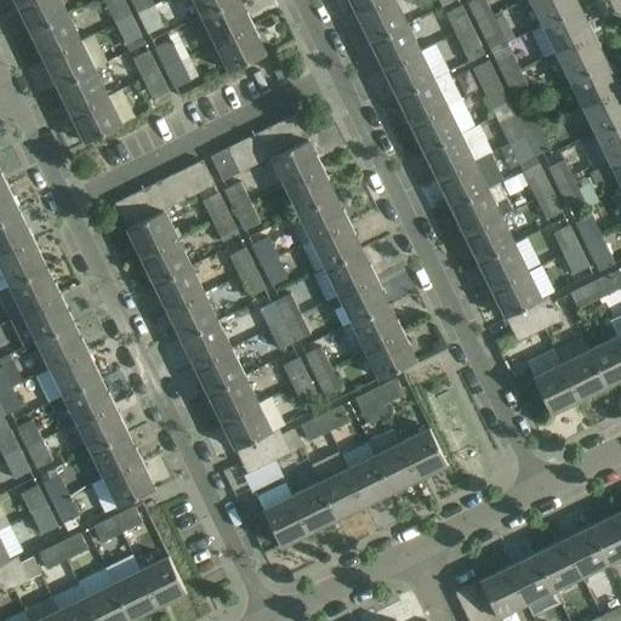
[(32,32),(68,13),(61,0),(24,0),(17,4),(23,17),(24,16),(32,32)]
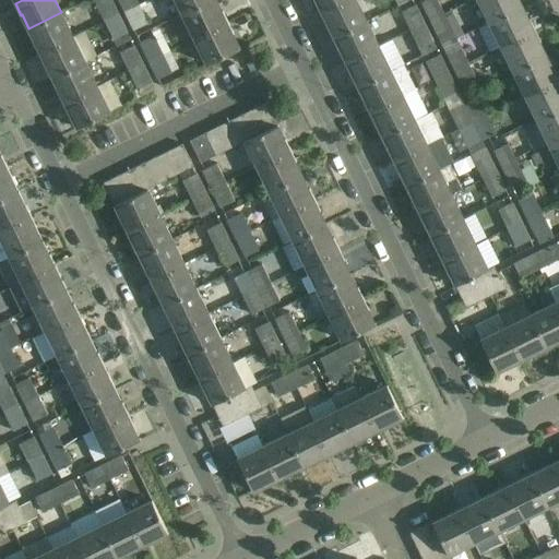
[(98,0),(95,2),(104,22),(119,14),(111,0),(98,0)]
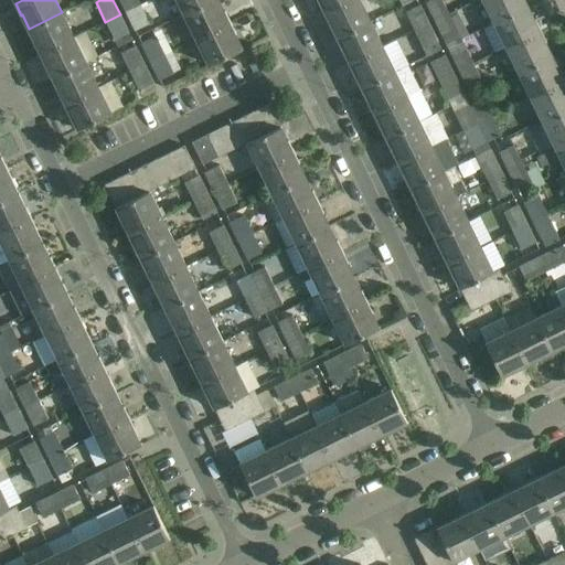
[(119,0),(126,11),(140,4),(138,0),(119,0)]
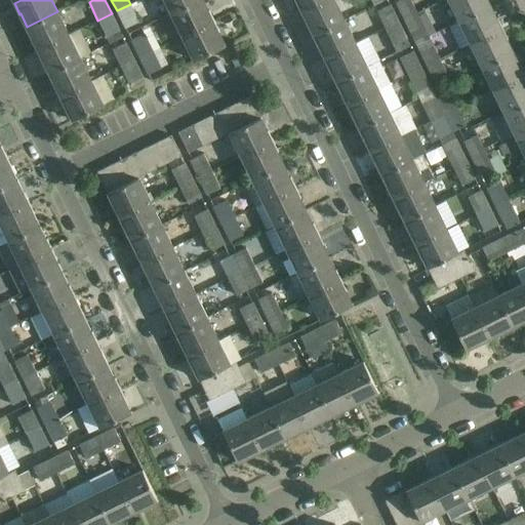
[(162,17),(173,40),(183,36),(214,21),(209,9),(208,10),(203,0),(198,0),(171,13),(162,17)]
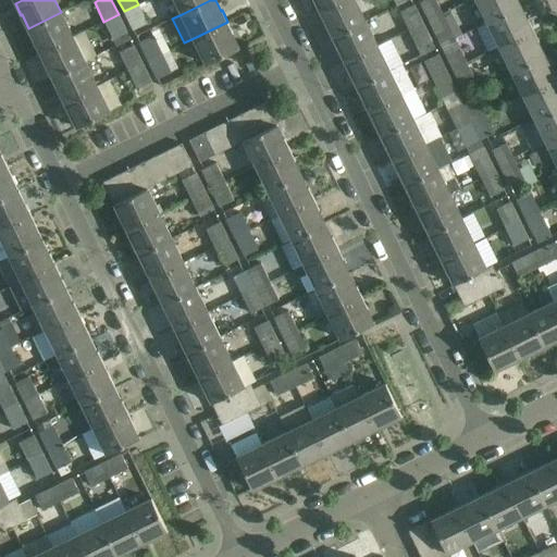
[(175,0),(182,14),(210,0),(175,0)]
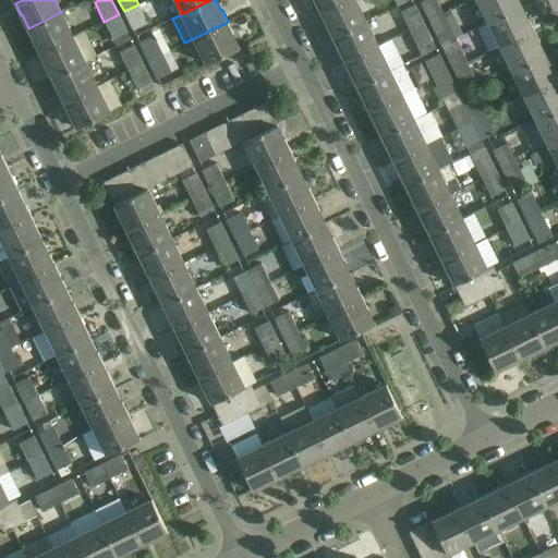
[(315,0),(316,1),(315,1),(320,12),(344,0),(315,0)]
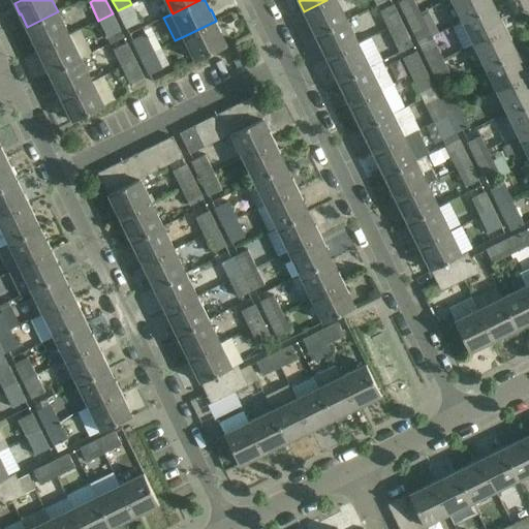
[(310,22),(316,34),(347,19),(338,0),(327,0),(304,11),(309,23),(310,22)]
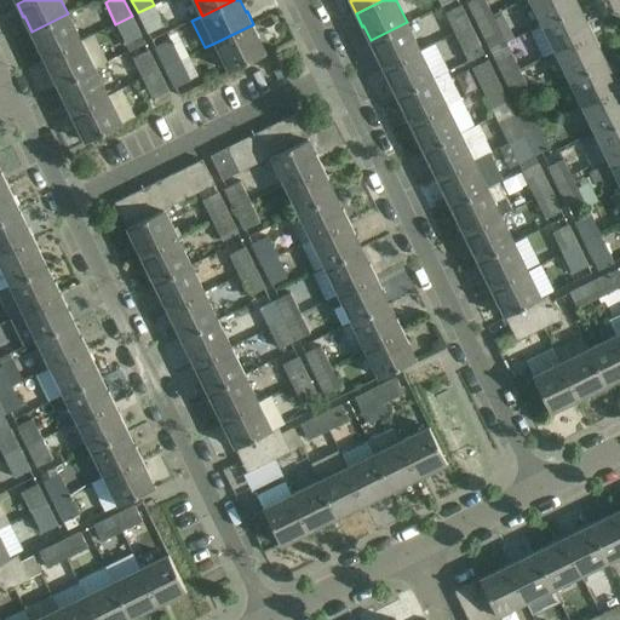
[(471,0),(466,3),(477,23),(493,15),(486,0),(471,0)]
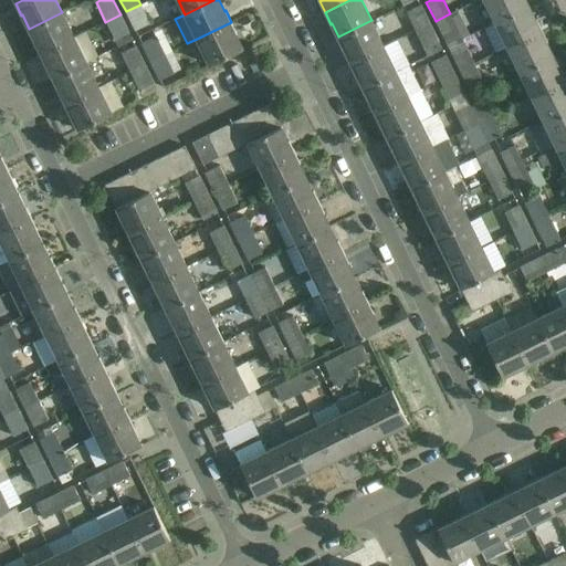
[(477,0),(450,13),(436,21),(448,45),(462,39),(484,28),(480,20),(465,28),(459,13),(479,3),(477,0)]
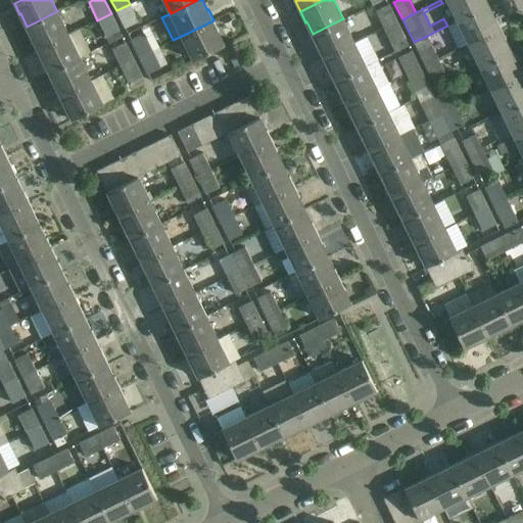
[(447,0),(458,20),(488,5),(485,0),(447,0)]
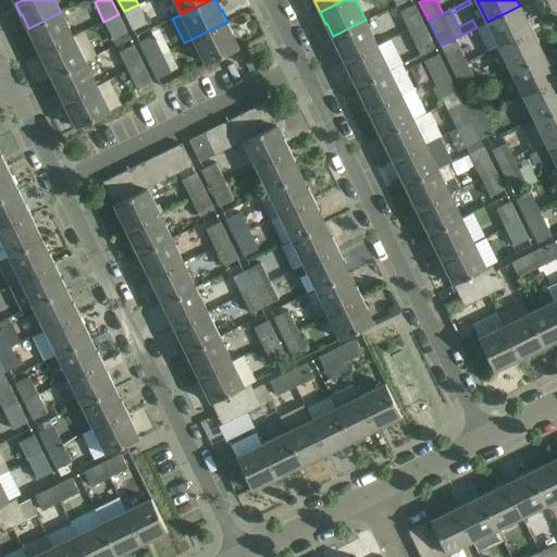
[(147,22),(138,4),(124,11),(133,29),(147,22)]
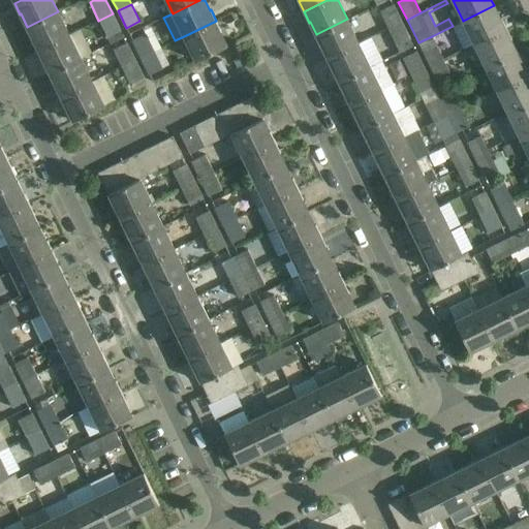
[(379,10),(387,28),(402,22),(393,4),(379,10)]
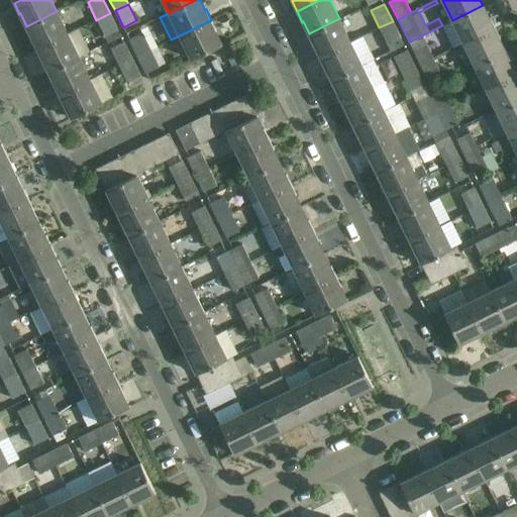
[(483,5),(452,20),(463,43),(495,27),(490,17),(489,18),(483,5)]
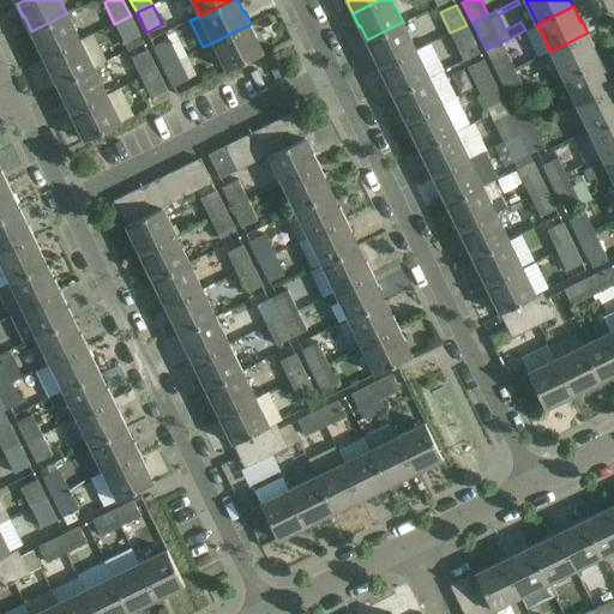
[(43,59),(80,41),(67,13),(31,31),(38,46),(37,46),(43,59)]
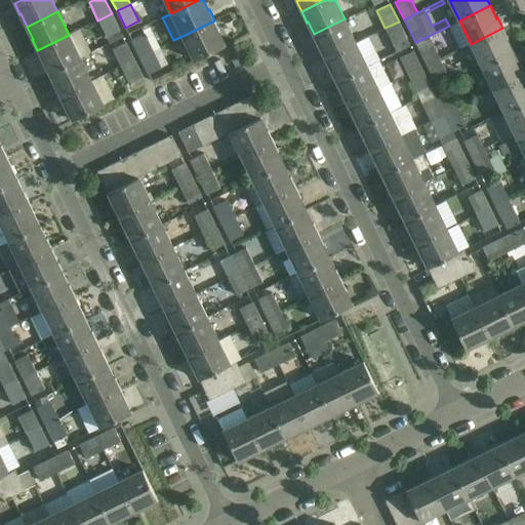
[(123,37),(112,13),(97,21),(109,43),(123,37)]
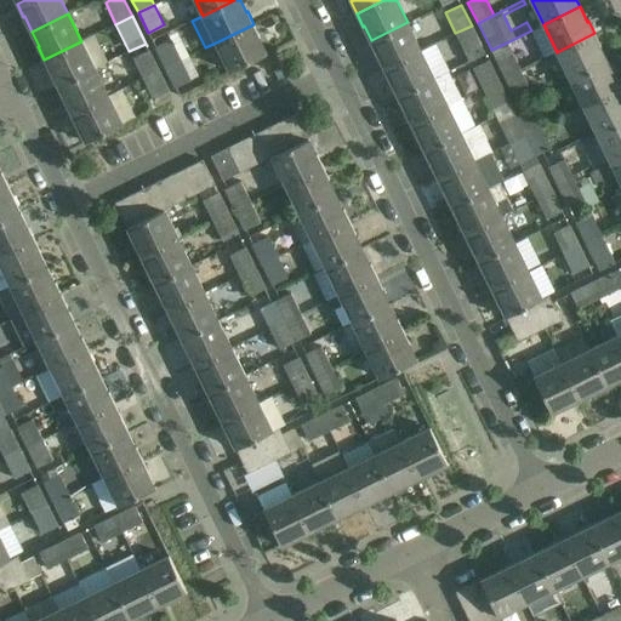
[(408,22),(371,40),(379,56),(377,56),(383,68),(422,50),(408,22)]
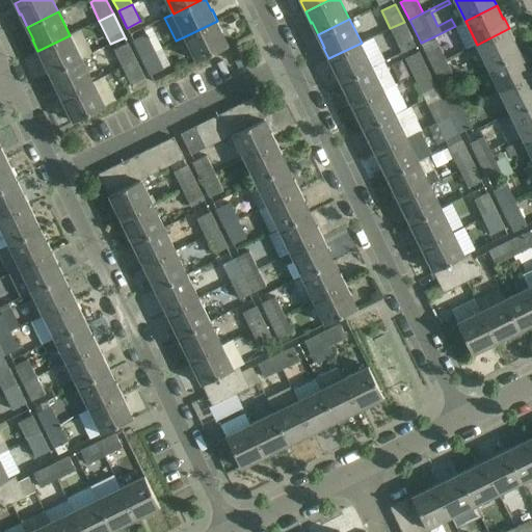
[(217,21),(185,36),(197,61),(229,46),(228,44),(221,32),(222,31),(217,21)]
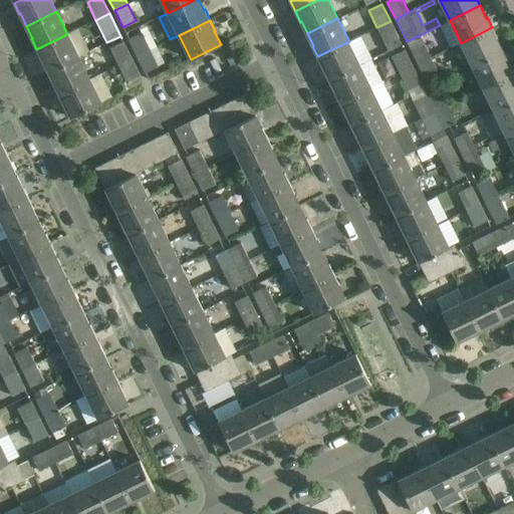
[(401,44),(391,21),(376,27),(388,50),(401,44)]
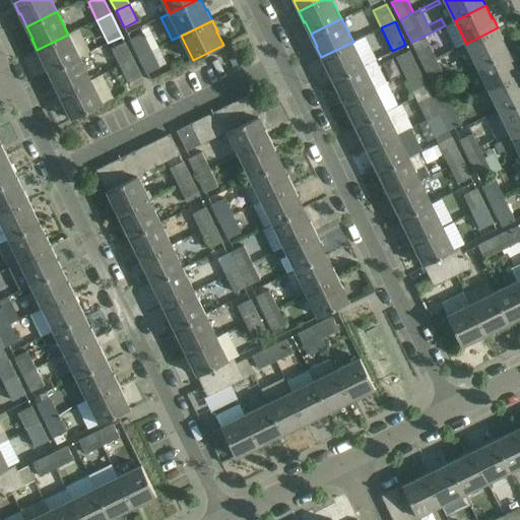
[(466,44),(477,66),(508,51),(502,40),(503,39),(498,27),(466,44)]
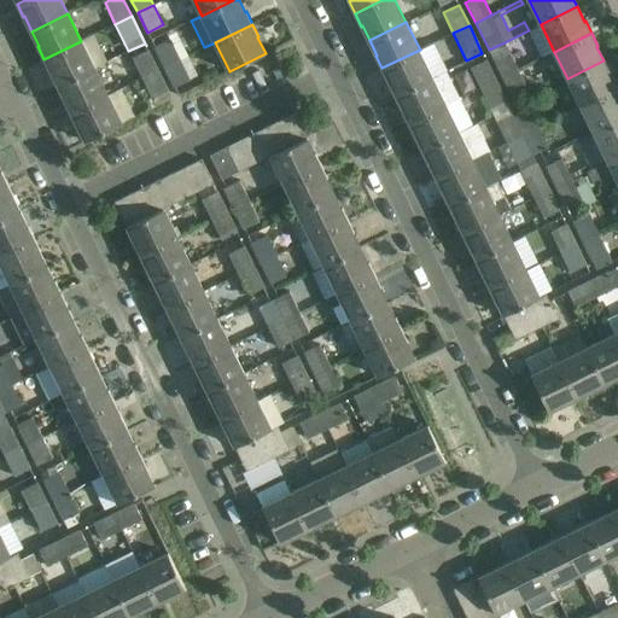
[(44,59),(50,71),(51,71),(58,86),(94,68),(108,62),(94,34),(44,59)]
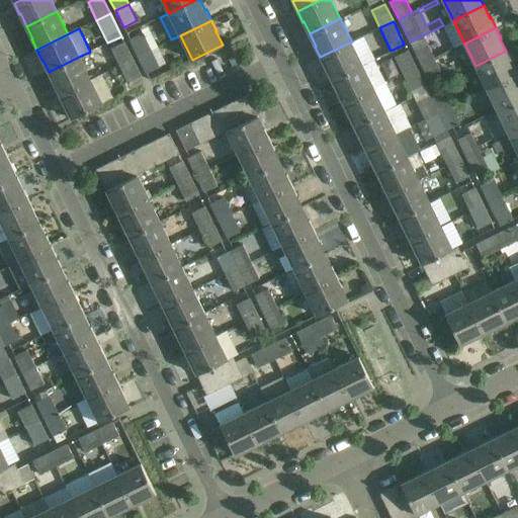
[(130,38),(138,57),(151,50),(143,32),(130,38)]
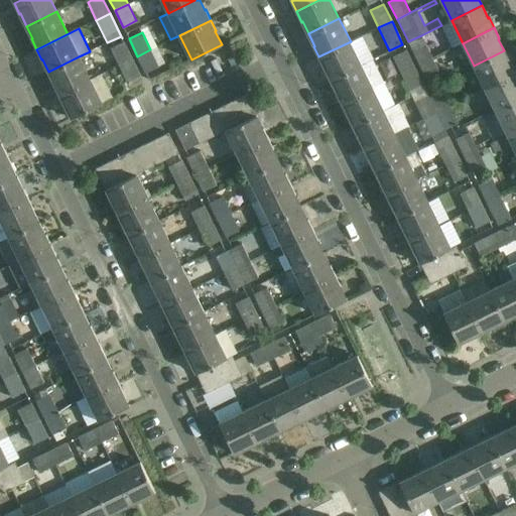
[(421,35),(408,41),(419,65),(432,57),(421,35)]
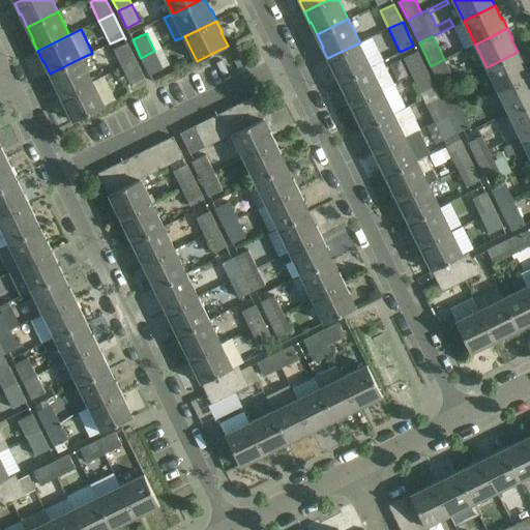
[(113,49),(122,67),(136,61),(126,42),(113,49)]
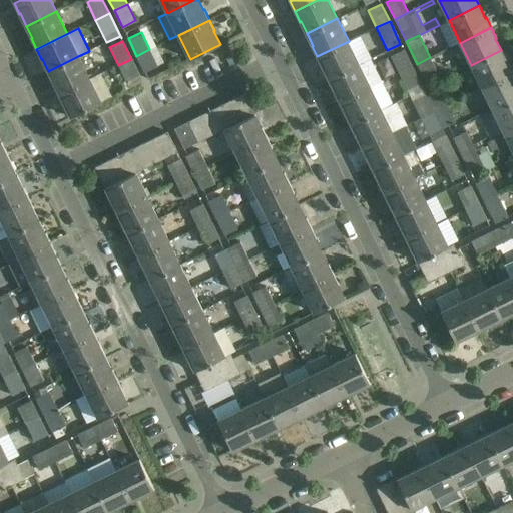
[(323,67),(329,79),(360,64),(349,41),(317,56),(322,67),(323,67)]
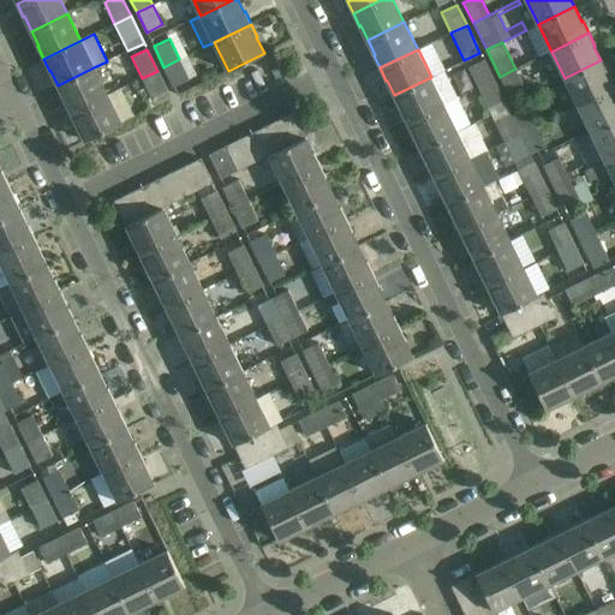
[(189,79),(179,59),(163,67),(174,87),(189,79)]
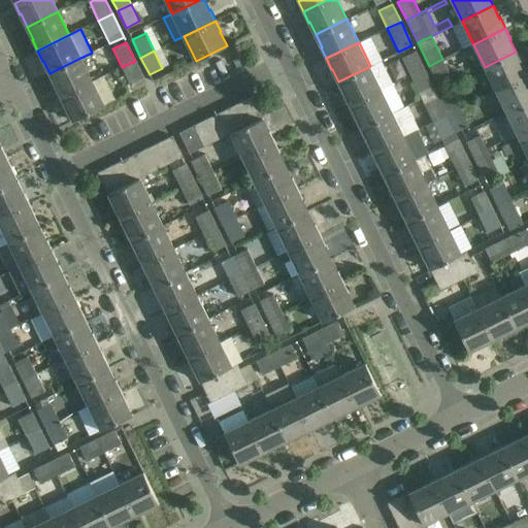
[(409,75),(424,68),(416,51),(401,58),(409,75)]
